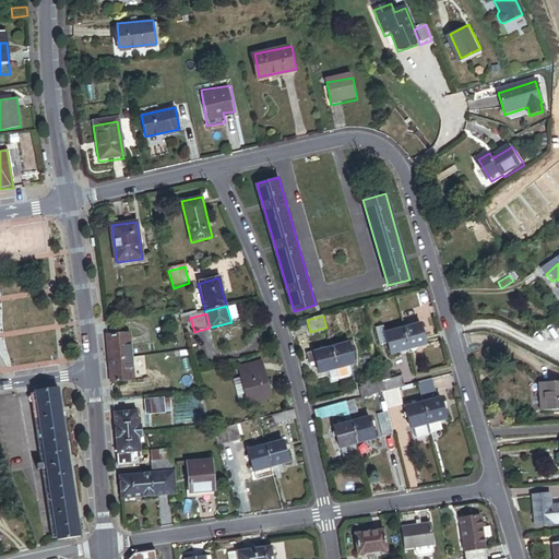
[(408,349),(426,344),(420,322),(403,328),(408,349)]
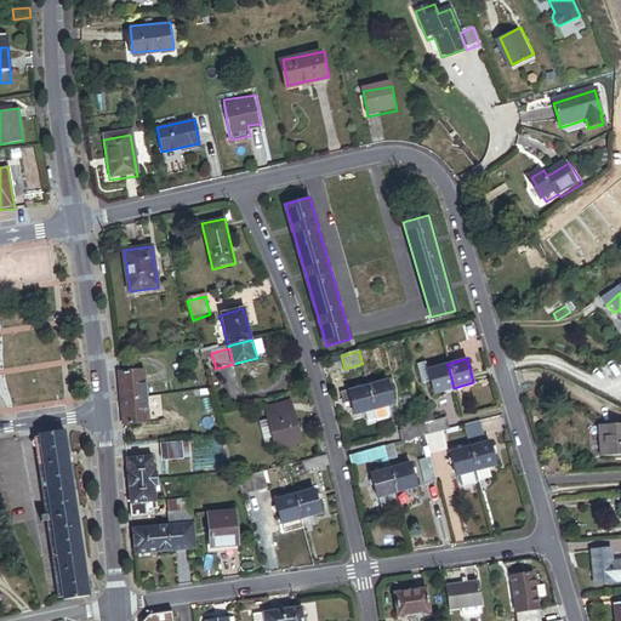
[(422,383),(431,381),(427,369),(426,363),(417,365),(419,370),(422,383)]
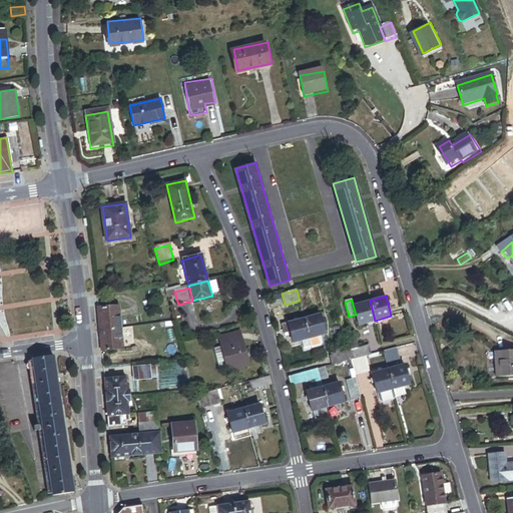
[(359,325),(375,321),(370,301),(353,305),(356,315),(359,325)]
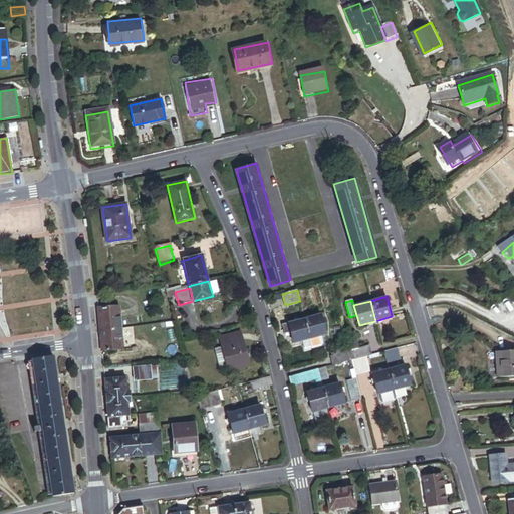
[(102,351),(122,349),(118,306),(98,308),(102,351)]
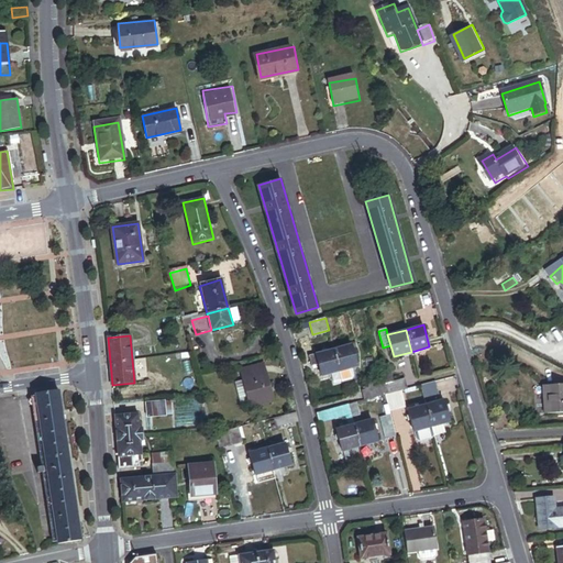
[(357,366),(354,355),(352,349),(351,344),(333,350),(339,371),(352,367),(357,366)]
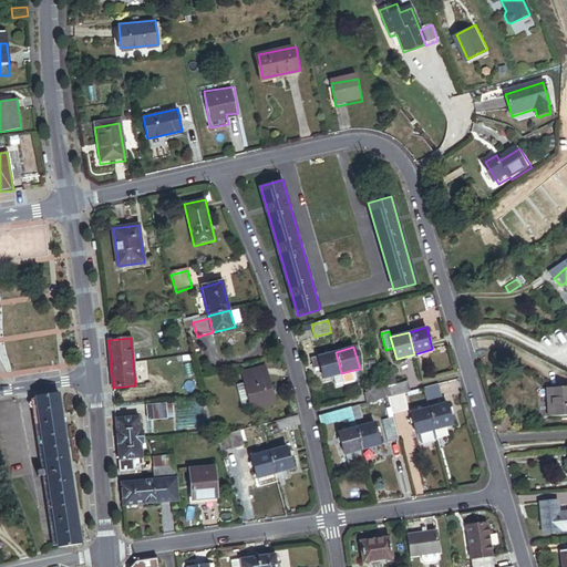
[(341,373),(336,352),(318,357),(321,368),(323,379),(341,373)]
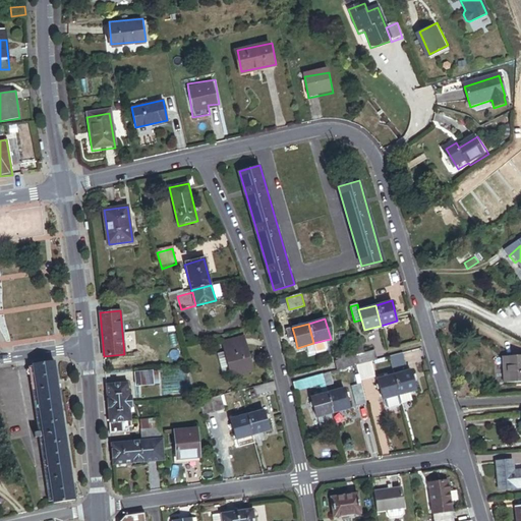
[(289,340),(295,338),(292,328),(286,330),(289,340)]
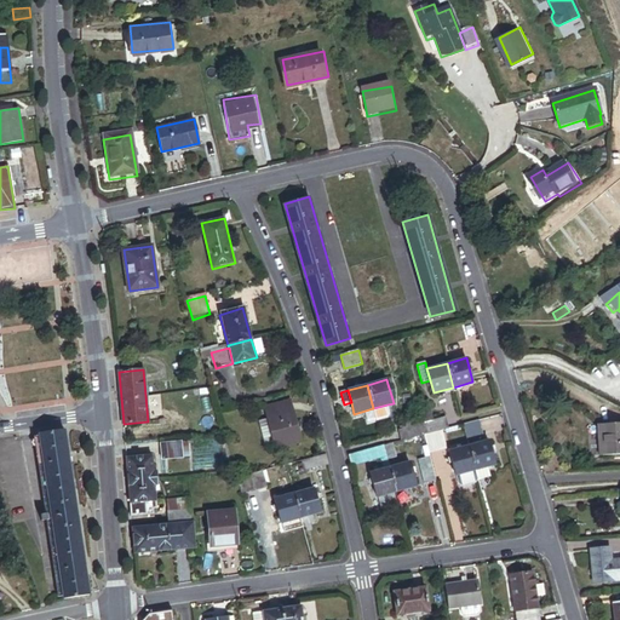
[(422,424),(434,420),(429,400),(417,403),(420,418),(422,424)]
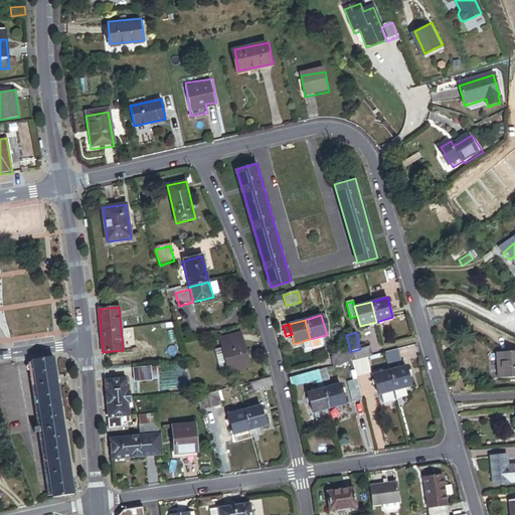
[(229,373),(249,366),(239,333),(218,339),(221,348),(227,367),(229,373)]
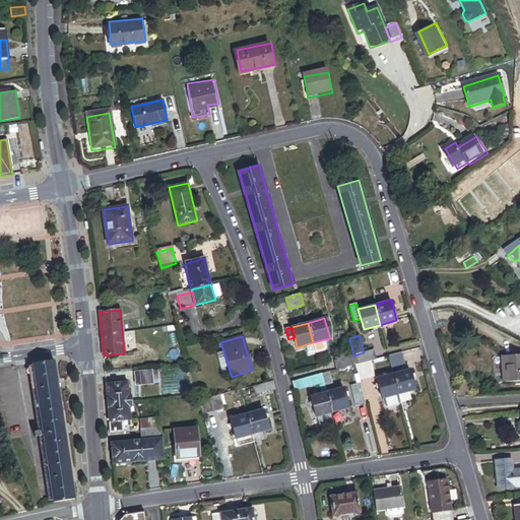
[(327,347),(325,339),(313,342),(316,353),(325,351),(327,347)]
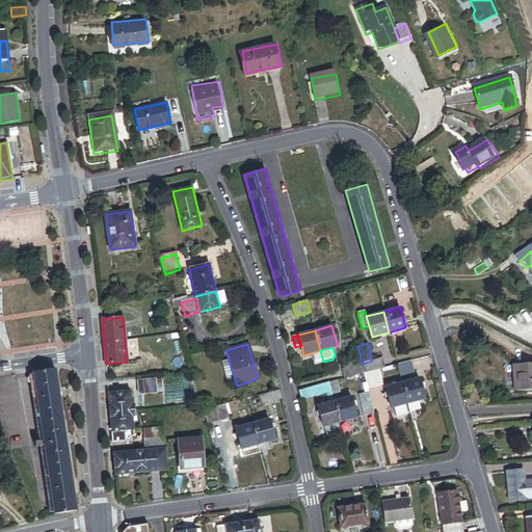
[(377,369),(384,367),(382,357),(372,361),(362,364),(364,372),(377,369)]
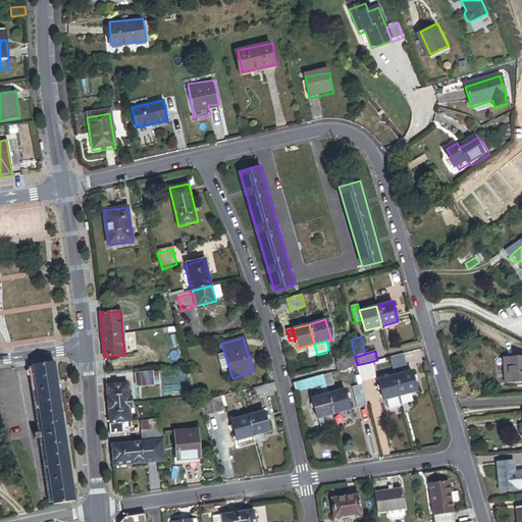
[(337,371),(357,365),(355,357),(354,352),(337,356),(340,362),(335,363),(337,371)]
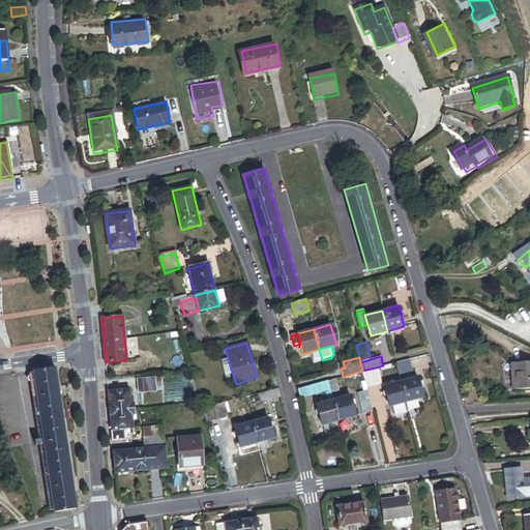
[(227,381),(234,378),(228,358),(221,361),(227,381)]
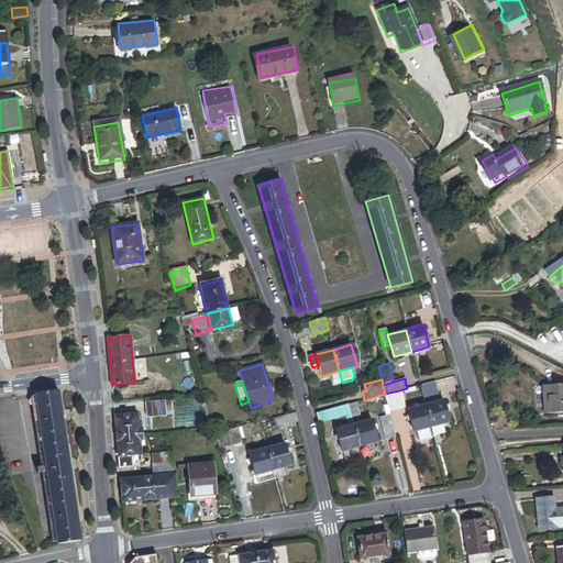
[(422,393),(439,388),(437,381),(420,385),(422,393)]
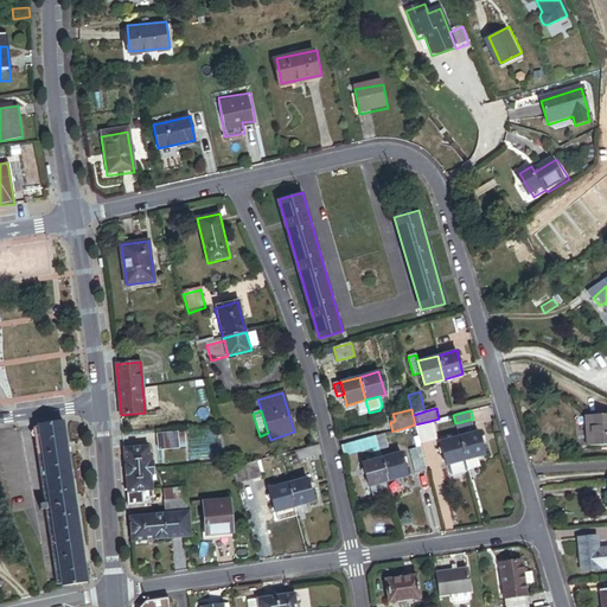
[(583,448),(606,447),(606,436),(606,416),(574,417),(574,438),(577,438),(582,438),(583,448)]
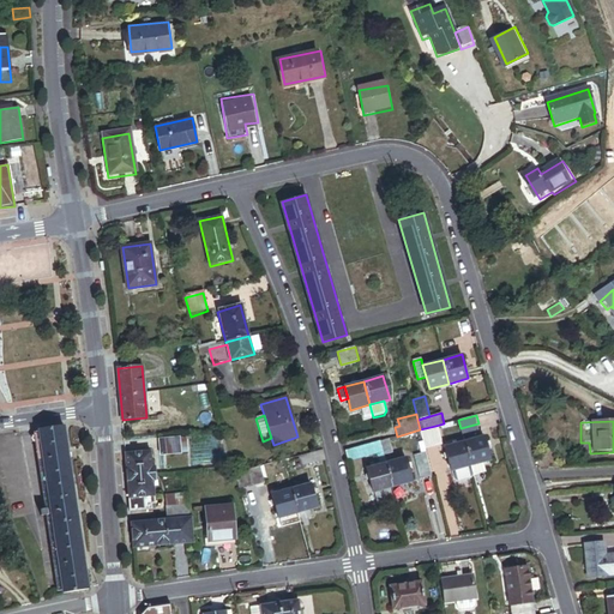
[(463,435),(480,432),(479,423),(461,428),(463,435)]
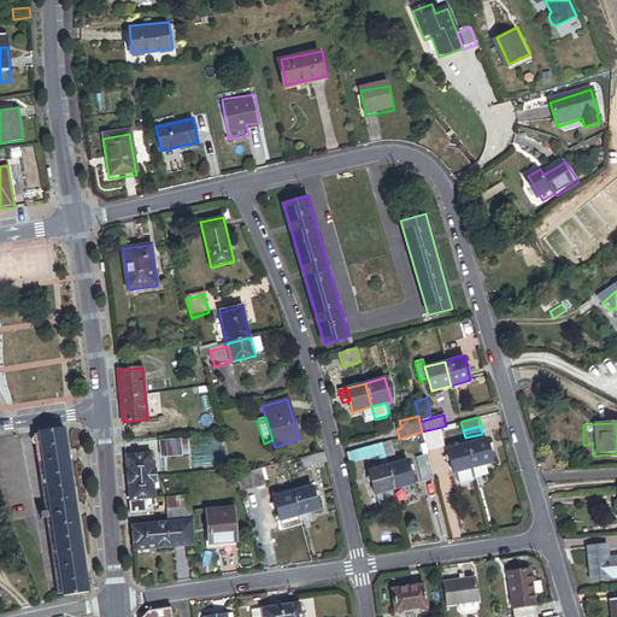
[(89,591),(64,427),(39,430),(39,433),(52,512),(52,518),(64,593),(64,595),(89,591)]
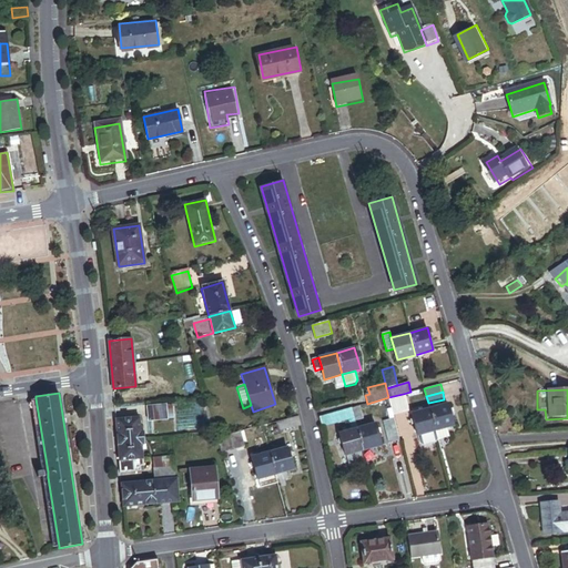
[(393,415),(407,412),(403,394),(388,397),(393,415)]
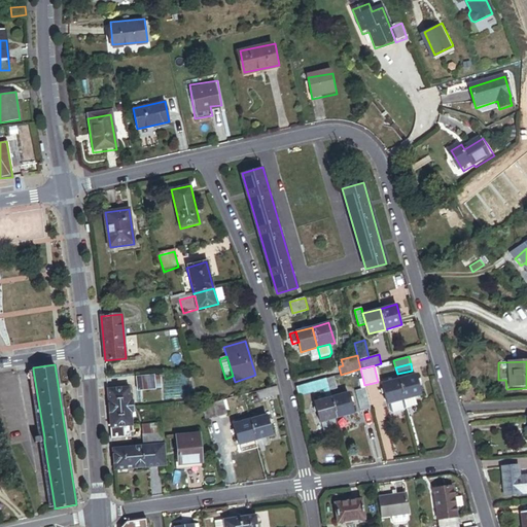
[(44,437),(33,370),(29,371),(39,437),(44,437)]
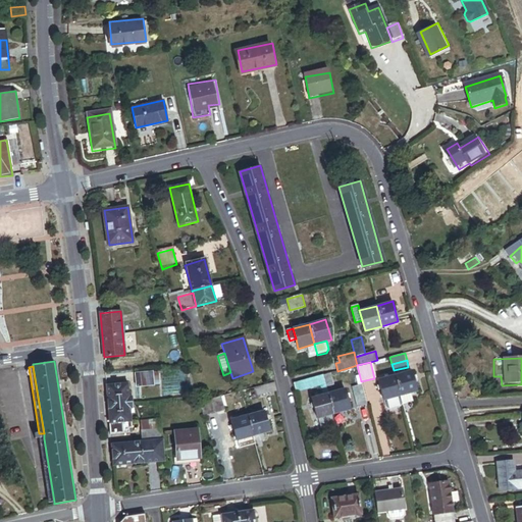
[(410,393),(417,392),(411,371),(395,375),(400,396),(410,393)]
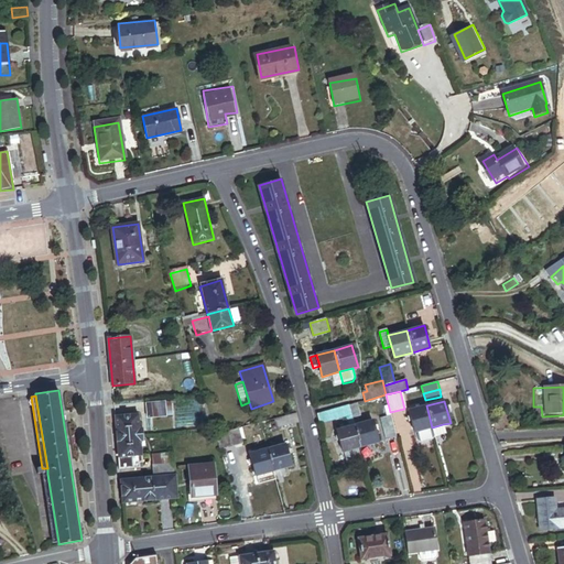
[(148,419),(166,418),(165,402),(147,403),(148,419)]
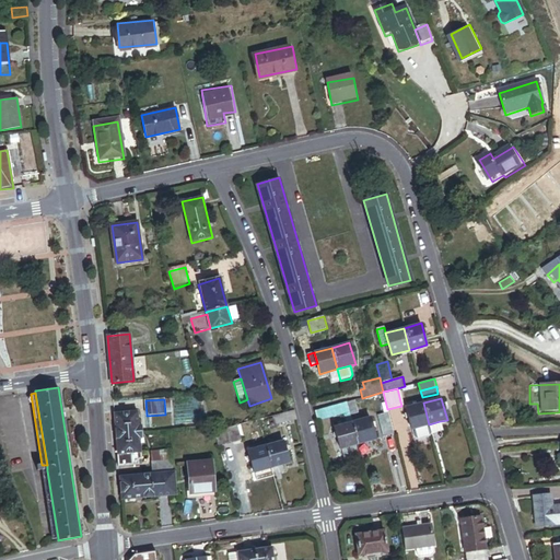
[(350,415),(357,412),(353,400),(347,403),(348,408),(350,415)]
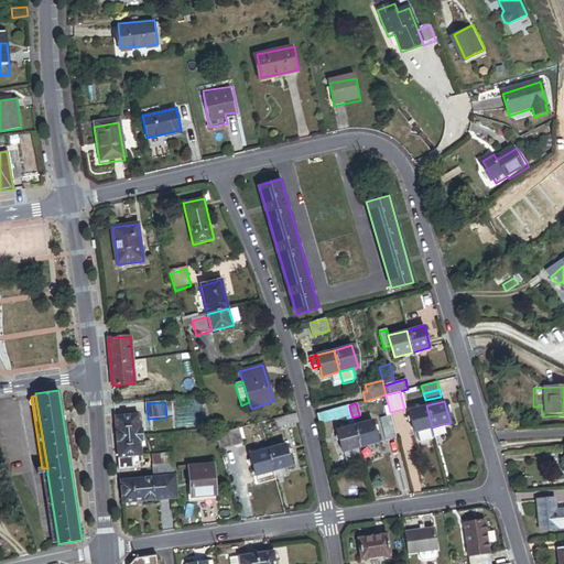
[(336,415),(350,411),(349,405),(335,410),(336,415)]
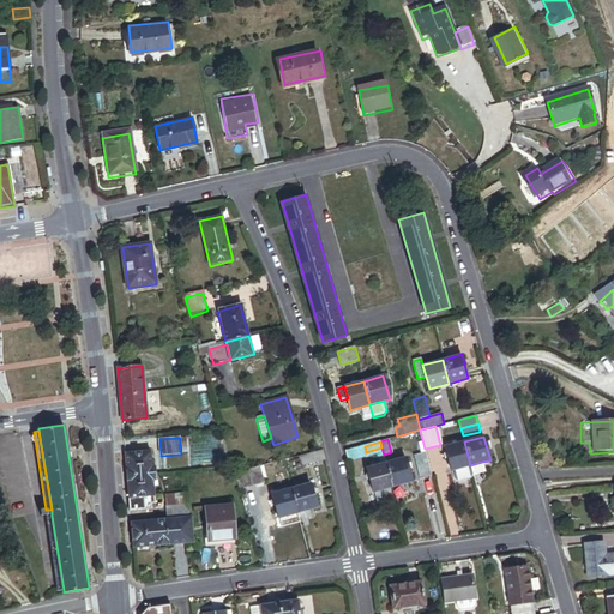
[(452,470),(470,465),(464,441),(445,447),(451,470),(452,470)]
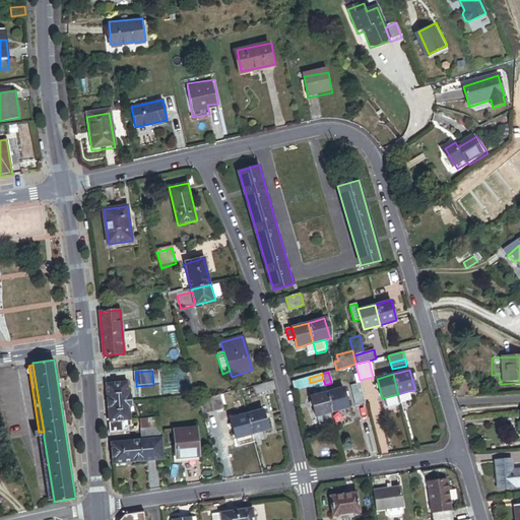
[(296,390),(311,386),(310,383),(309,378),(309,377),(293,381),(296,390)]
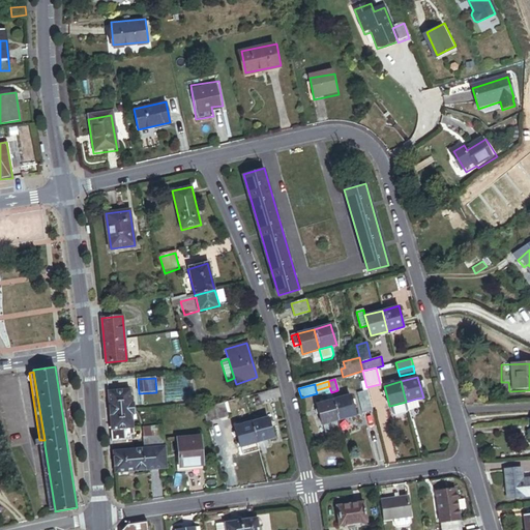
[(135,403),(131,403),(130,389),(108,391),(110,411),(135,409),(135,403)]
